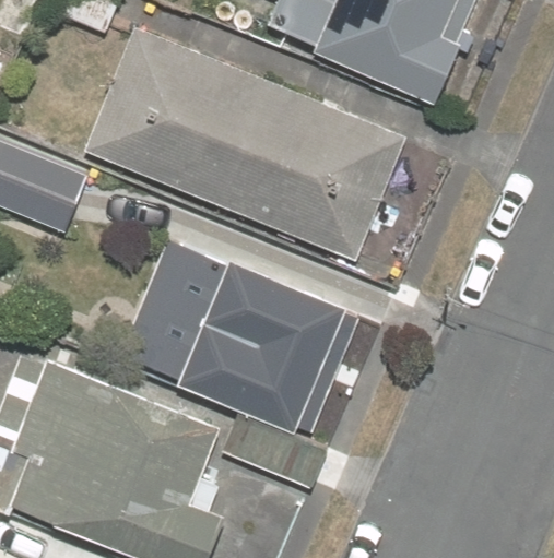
[(119,0),(35,0),(34,4),(105,35),(119,0)]
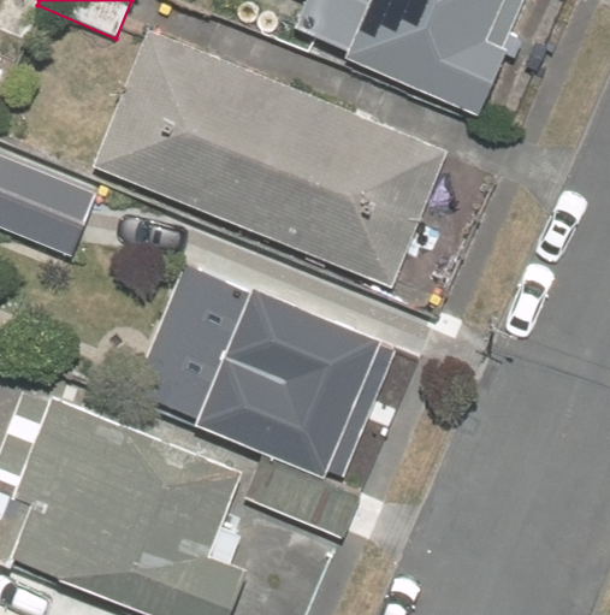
[(508,49),(501,47),(520,0),(300,0),(289,27),(347,52),(344,58),(479,117),(508,49)]
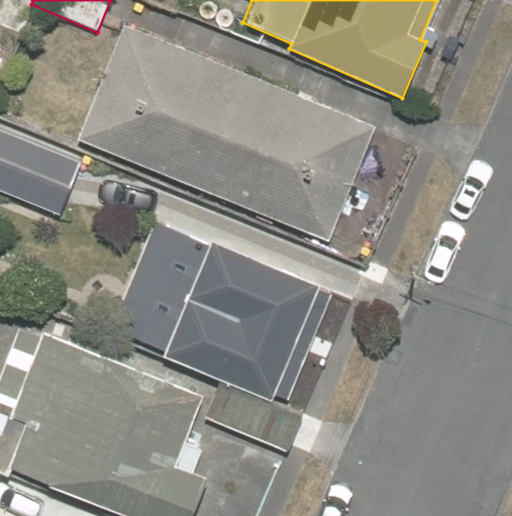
[(376,127),(123,25),(77,141),(328,242),(376,127)]
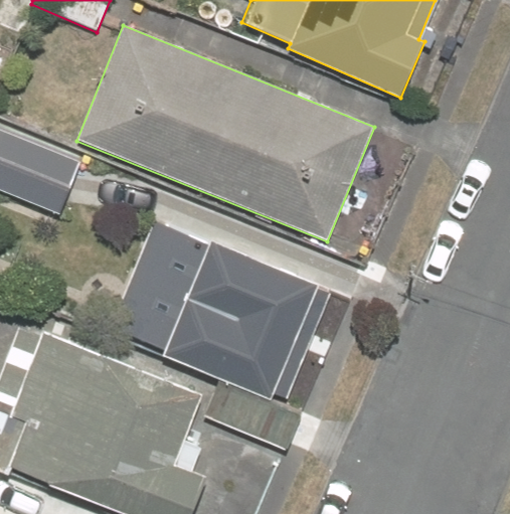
[(80,161),(0,127),(0,194),(56,218),(80,161)]
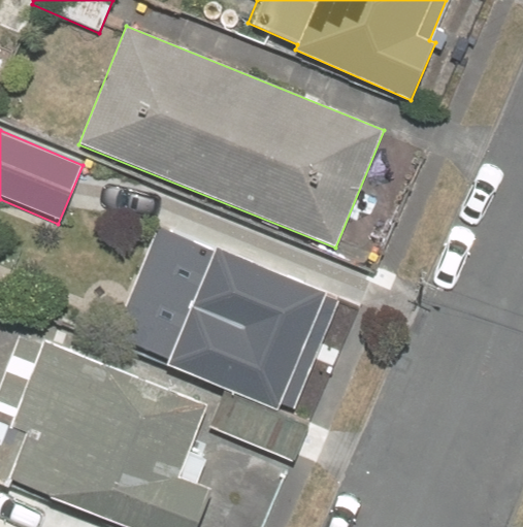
[(218,248),(216,252),(156,227),(110,334),(170,360),(169,363),(281,409),(286,398),(296,402),(339,299),(218,248)]
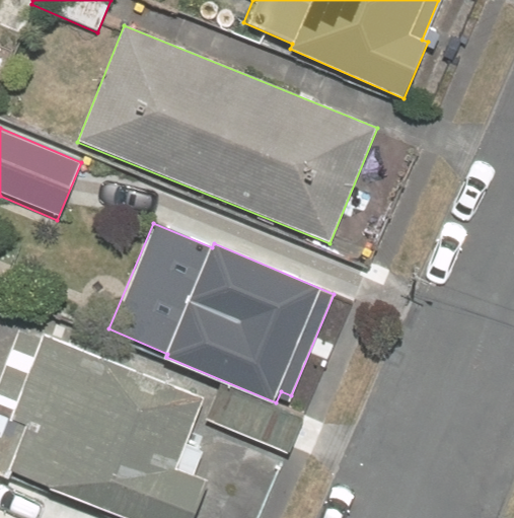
[(201,399),(44,334),(40,341),(17,331),(0,371),(0,475),(5,477),(10,465),(136,517),(191,517),(206,486),(193,479),(206,448),(185,439),(201,399)]
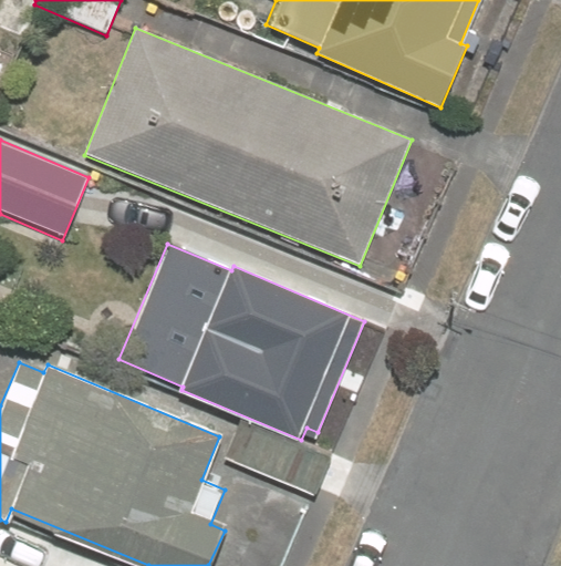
[(312,495),(329,455),(238,418),(221,456),(312,495)]
